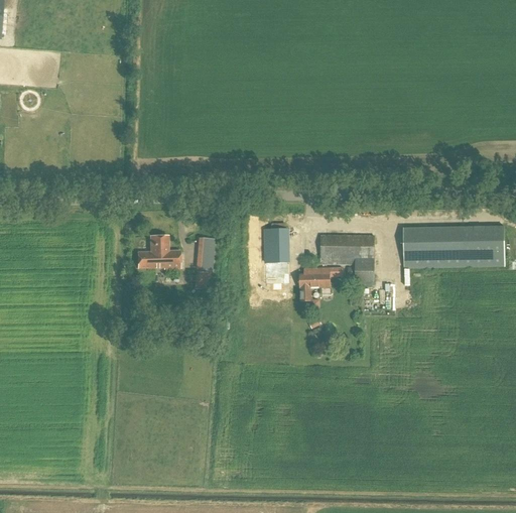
[(287,227),(286,221),(271,221),(271,227),(255,227),(256,261),(265,261),(266,314),(282,314),(281,278),(290,278),(289,227),(287,227)]
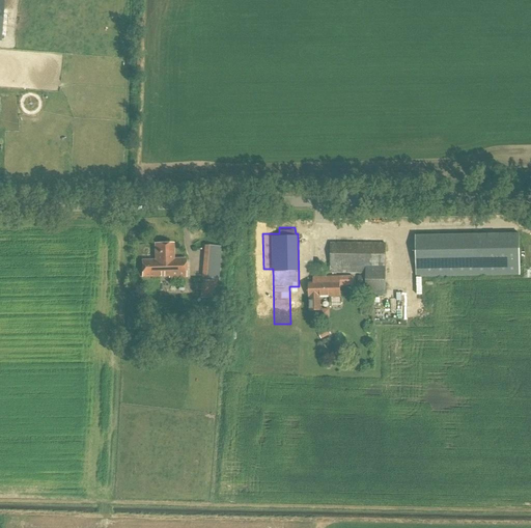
[(416,275),(520,273),(519,230),(415,232),(416,275)]
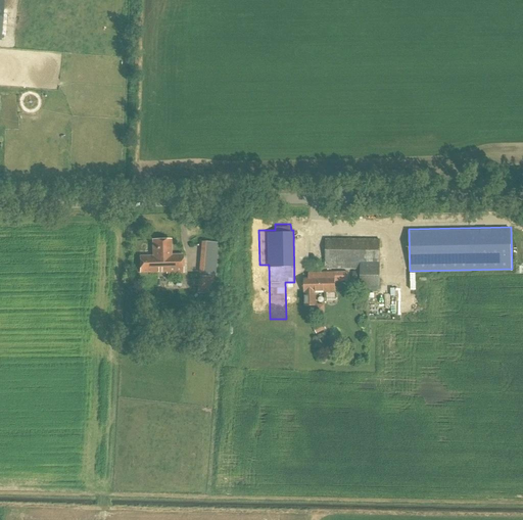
[(379,287),(380,236),(325,236),(324,266),(360,266),(360,269),(352,269),(352,275),(352,277),(360,278),(360,287),(379,287)]
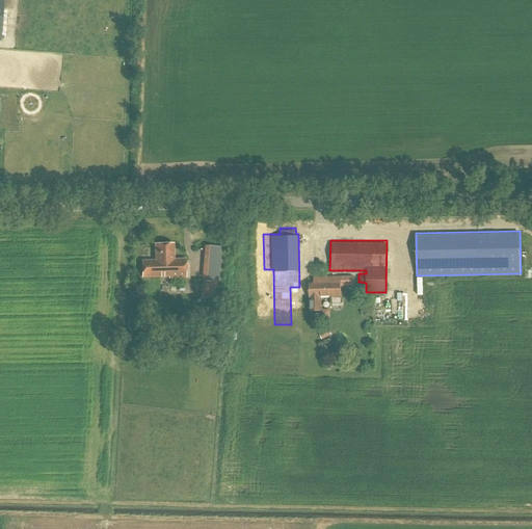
[(175,257),(174,241),(155,241),(155,258),(141,258),(142,274),(169,274),(169,275),(186,275),(185,257),(175,257)]
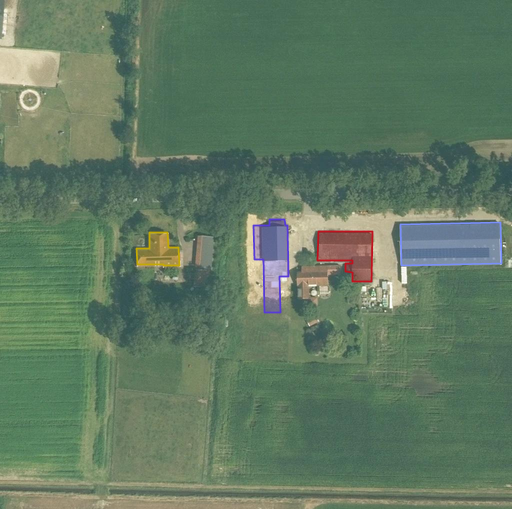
[(213,235),(196,234),(194,265),(210,266),(213,235)]
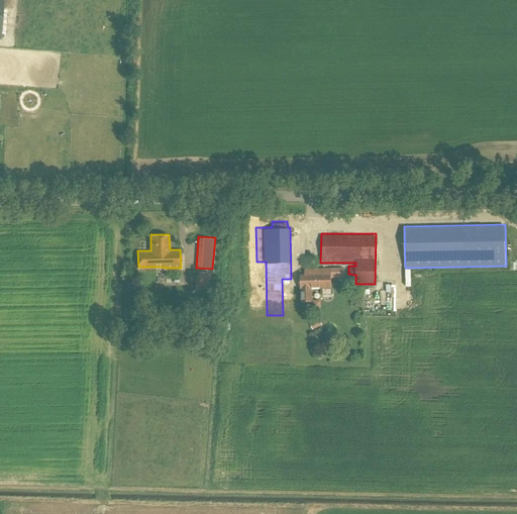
[(333,288),(331,284),(330,275),(343,275),(343,266),(305,267),(305,273),(300,273),(301,300),(312,300),(312,286),(320,286),(321,293),(323,294),(331,294),(333,292),(333,288)]
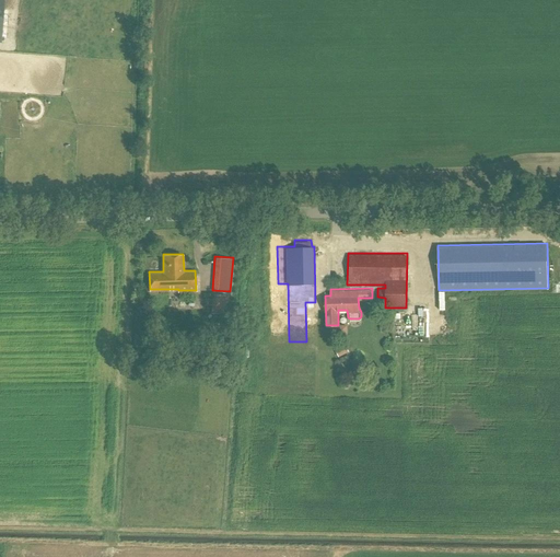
[(224,300),(228,300),(229,296),(213,293),(211,312),(223,313),(224,300)]
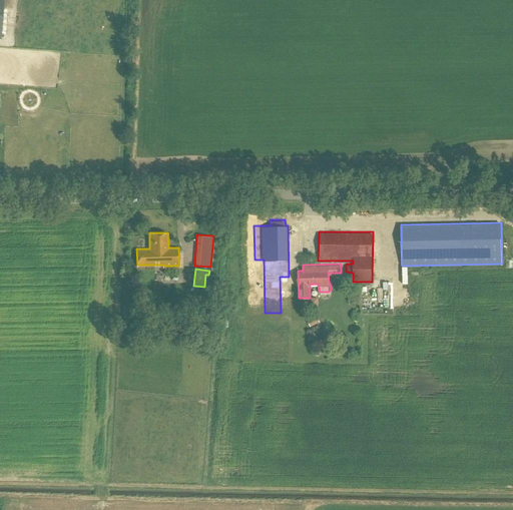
[(311,325),(319,321),(316,316),(308,320),(311,325)]
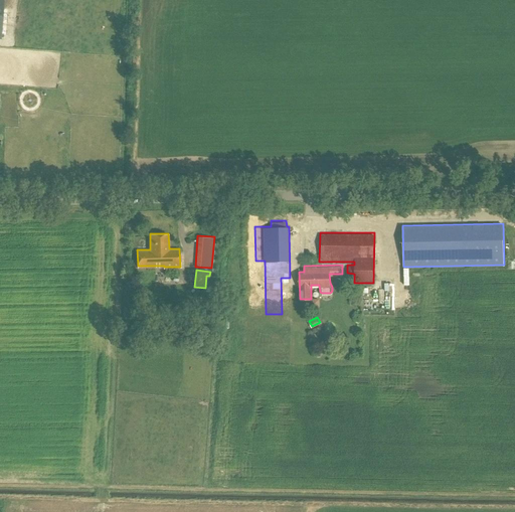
[(174,335),(182,336),(184,324),(176,323),(174,335)]
